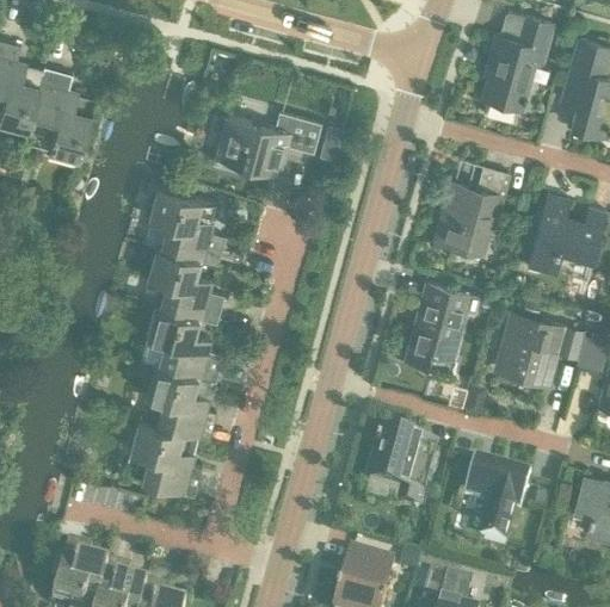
[(491,76),(485,98),(488,99),(485,115),(512,123),(517,107),(523,110),(536,60),(544,63),(554,25),(527,18),(509,13),(501,35),(498,33),(486,75),(491,76)]
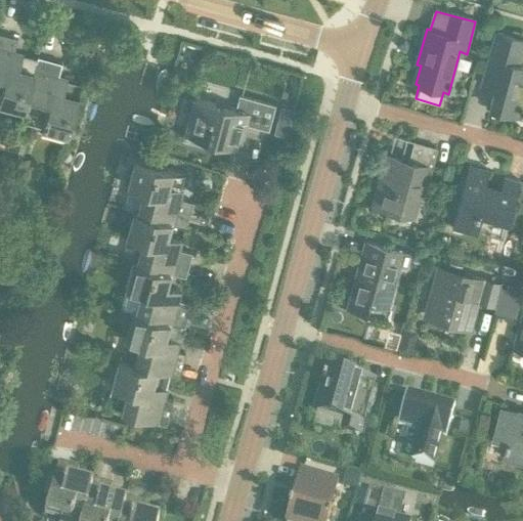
[(0,87),(2,88),(0,96),(0,105),(24,113),(26,107),(35,74),(38,63),(23,59),(24,57),(14,55),(18,40),(0,35),(0,87)]
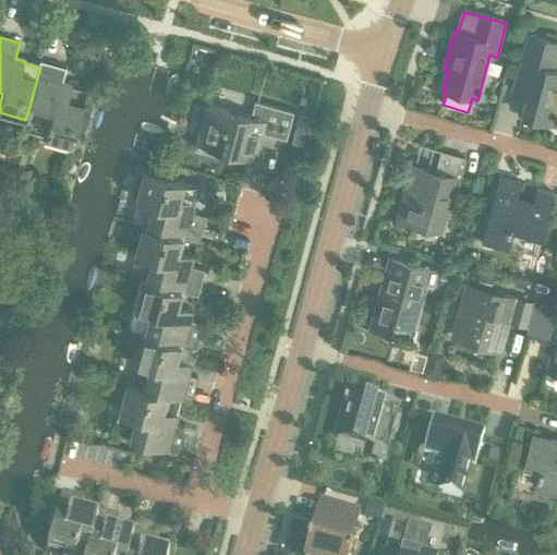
[(556,44),(530,37),(519,76),(532,81),(522,117),(554,125),(556,118),(556,71),(553,70),(556,52),(556,44)]
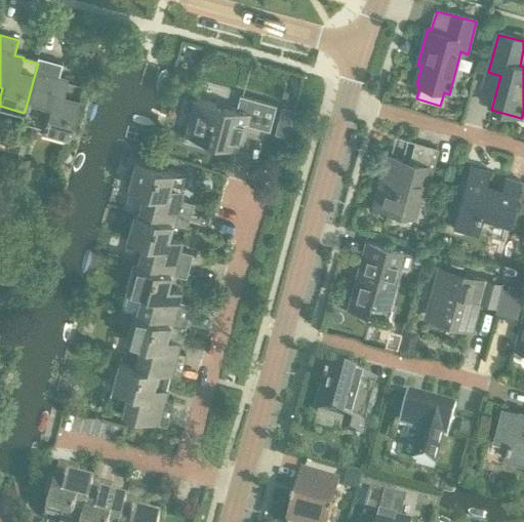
[(26,108),(24,113),(45,118),(42,130),(69,137),(79,99),(83,86),(68,82),(68,83),(58,81),(63,66),(39,59),(38,64),(35,74),(26,108)]
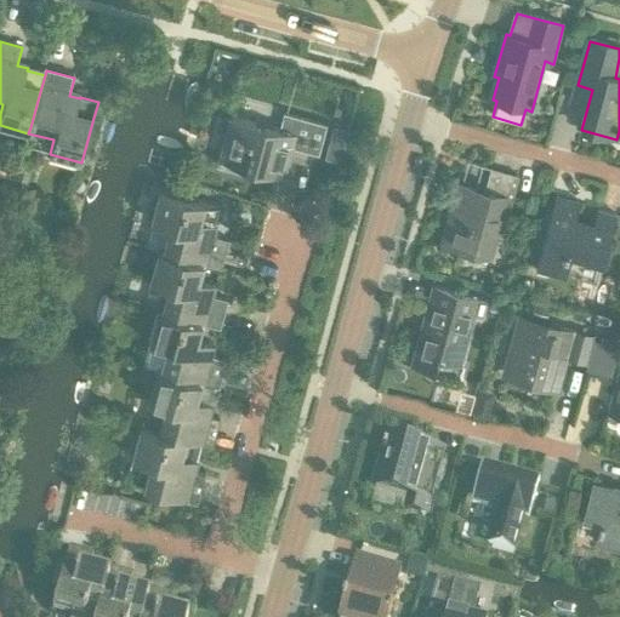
[(319,158),(328,126),(284,115),(279,132),(233,119),(221,164),(283,181),(291,149),(319,158)]
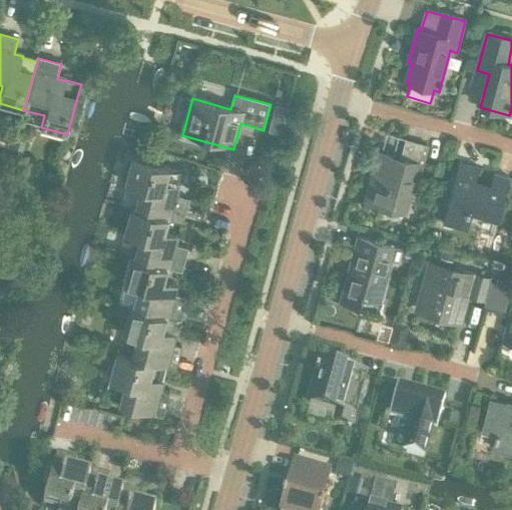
[(424,166),(429,146),(406,140),(401,158),(381,152),(367,201),(405,212),(418,165),(424,166)]
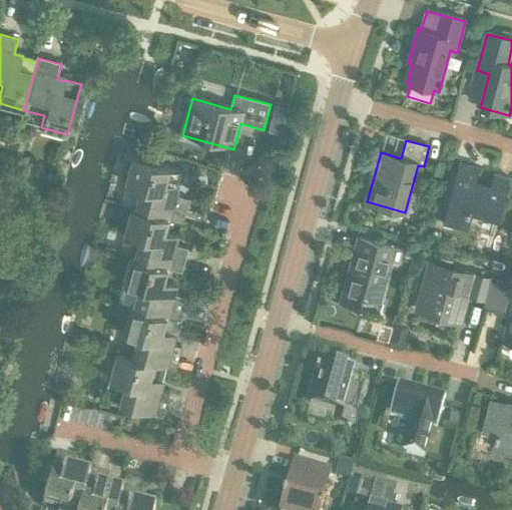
[(140,190),(135,209),(167,218),(183,222),(189,200),(175,196),(181,173),(132,160),(125,186),(140,190)]
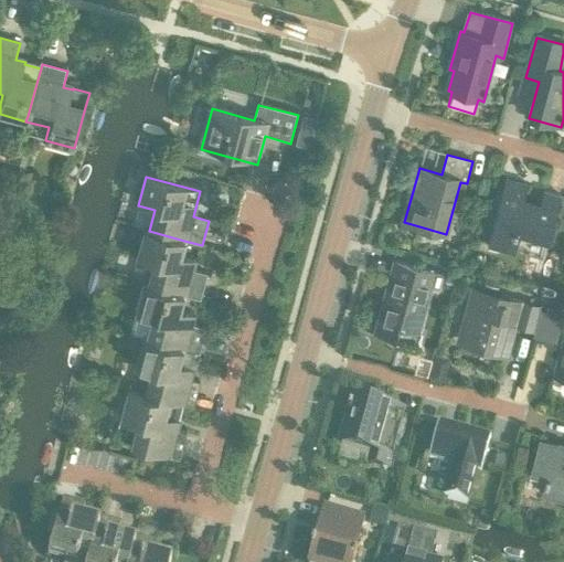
[(540,207),(523,202),(528,184),(507,179),(489,245),(490,246),(489,248),(513,254),(518,236),(549,243),(551,236),(561,197),(544,192),(540,207)]
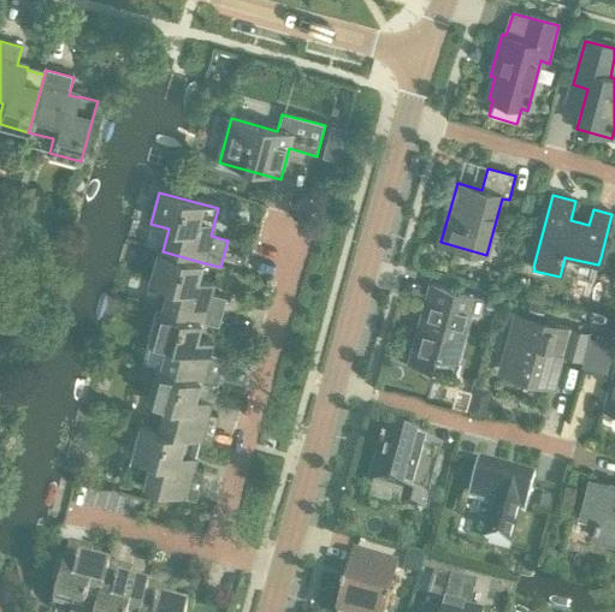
[(218,327),(225,298),(208,295),(210,290),(212,283),(196,279),(201,262),(163,251),(157,250),(149,281),(167,286),(160,312),(200,322),(218,327)]
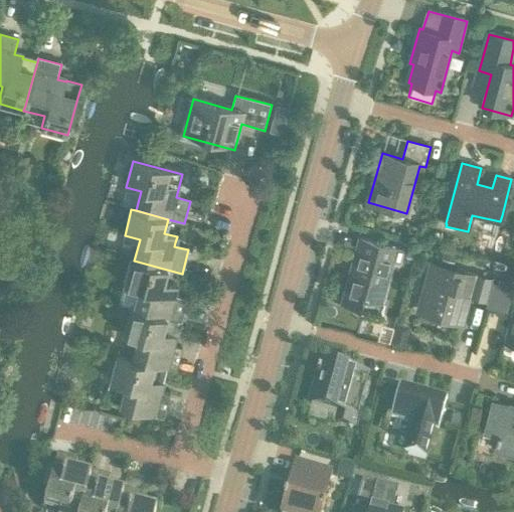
[(401,266),(405,250),(360,237),(342,305),(360,310),(363,299),(381,304),(392,263),(401,266)]
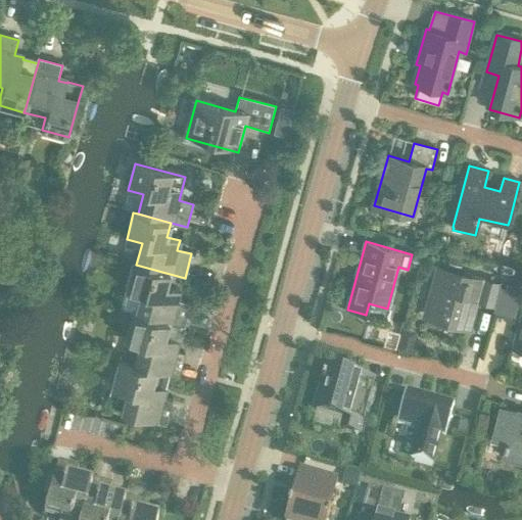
[(462,269),(464,258),(452,255),(448,265),(462,269)]
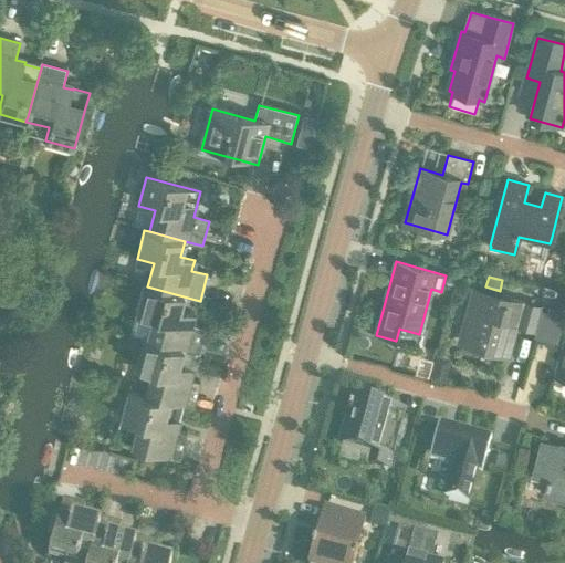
[(199,355),(206,330),(190,325),(191,323),(194,315),(179,312),(184,296),(147,287),(143,285),(135,314),(153,319),(147,341),(182,351),(199,355)]
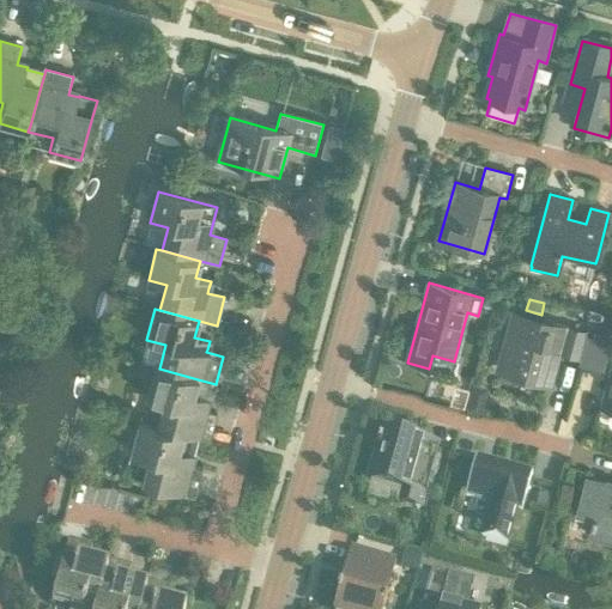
[(567,353),(571,333),(516,318),(503,366),(521,371),(520,376),(547,384),(557,351),(567,353)]
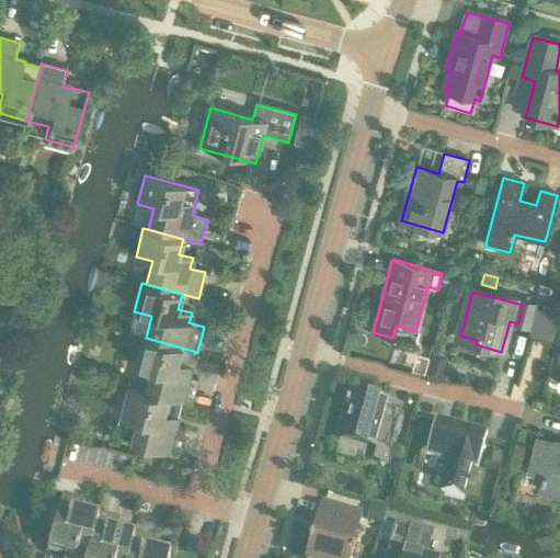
[(192,406),(198,379),(187,377),(189,373),(191,366),(176,363),(181,348),(146,338),(140,337),(134,364),(144,367),(137,390),(167,399),(192,406)]
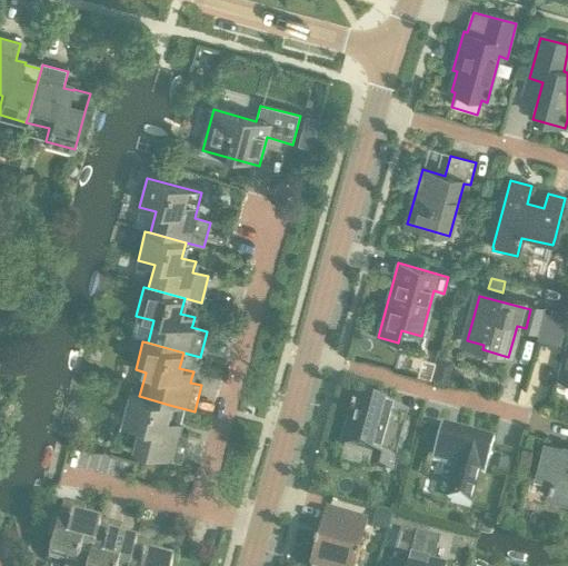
[(567,343),(557,380),(567,383),(567,343)]
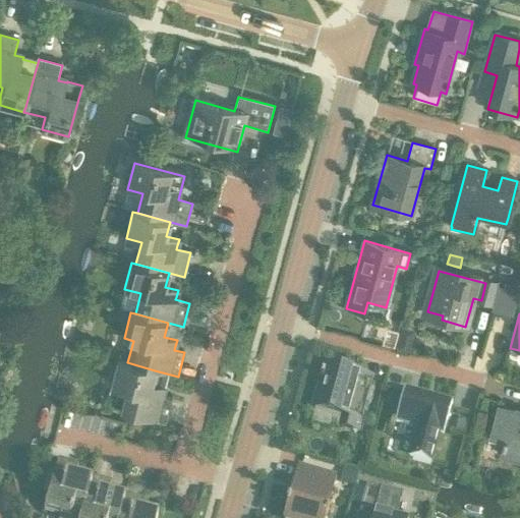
[(382,345),(394,348),(399,332),(387,328),(382,345)]
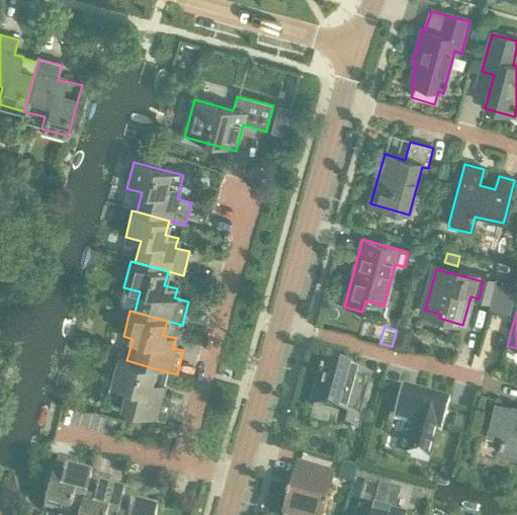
[(165,421),(171,397),(161,395),(162,391),(163,384),(151,381),(154,368),(126,360),(117,357),(110,382),(125,388),(120,408),(165,421)]
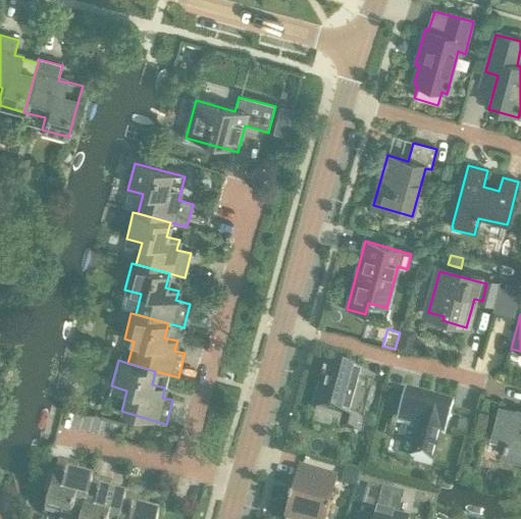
[(374,385),(326,372),(324,379),(323,379),(321,385),(323,385),(315,413),(345,421),(342,431),(360,436),(374,385)]
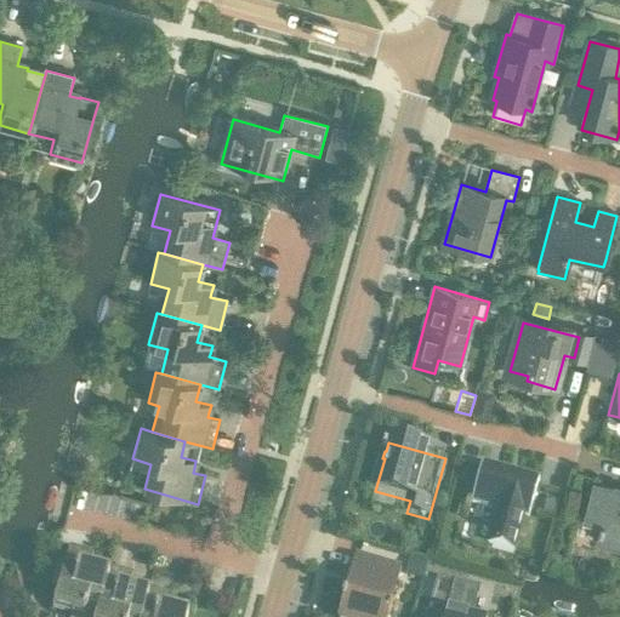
[(529,523),(540,485),(483,469),(472,507),(496,514),(485,552),(513,559),(524,521),(529,523)]
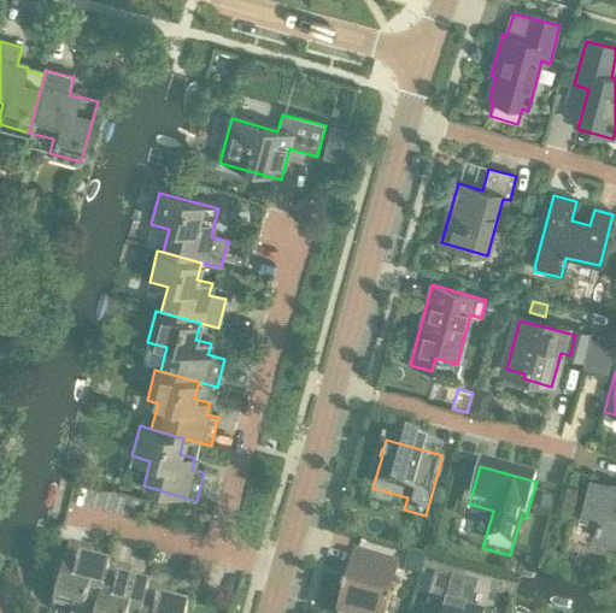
[(615,488),(591,481),(581,518),(596,522),(591,538),(615,546),(615,488)]
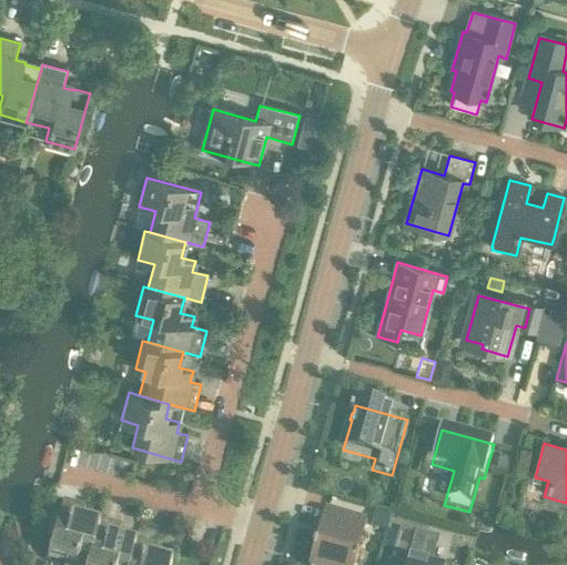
[(507,477),(509,466),(499,463),(497,475),(507,477)]
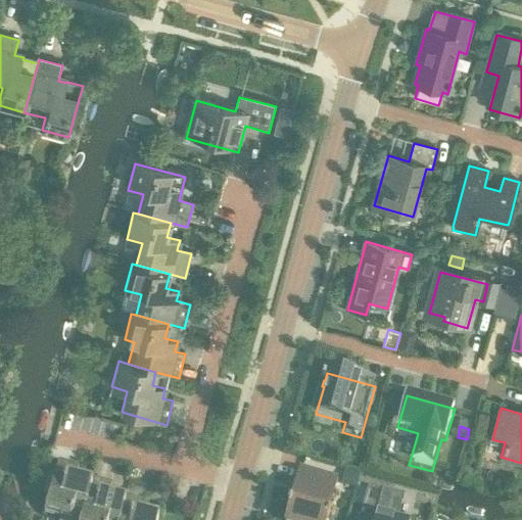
[(82,519),(91,487),(80,484),(75,483),(79,469),(59,464),(45,518),(49,519),(82,519)]
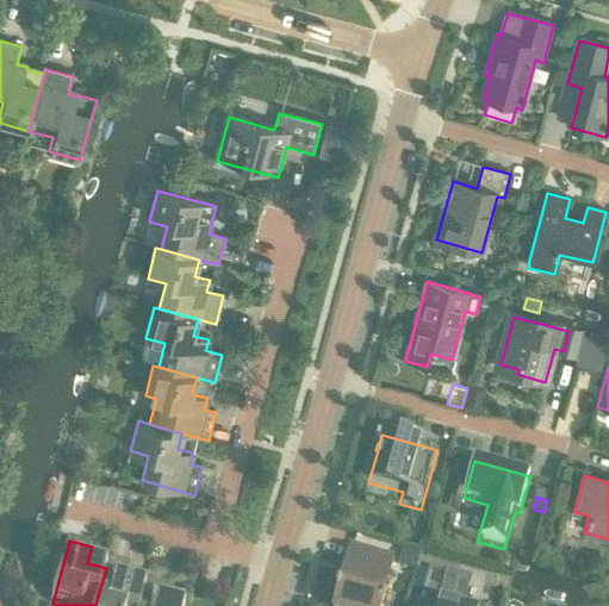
[(554,563),(558,548),(542,543),(539,558),(554,563)]
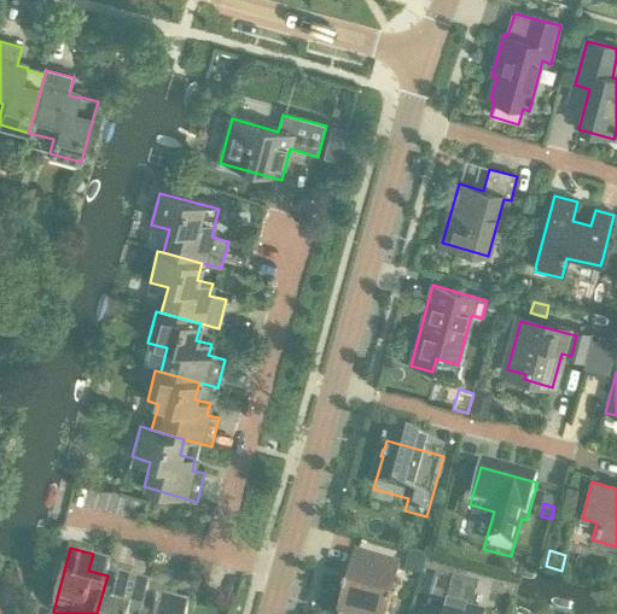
[(388,613),(401,569),(355,557),(348,585),(345,585),(341,603),(343,603),(339,613),(388,613)]
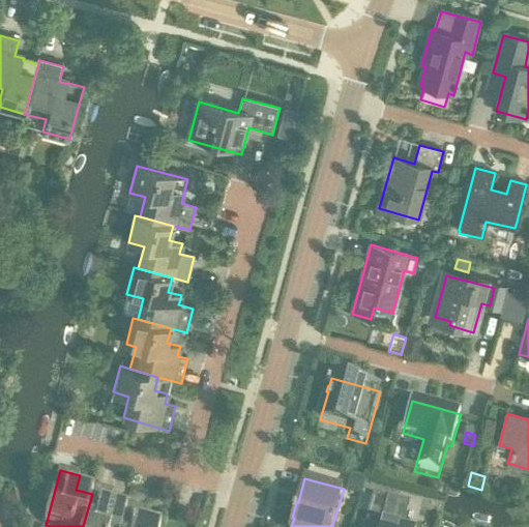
[(359,500),(362,486),(350,482),(346,496),(359,500)]
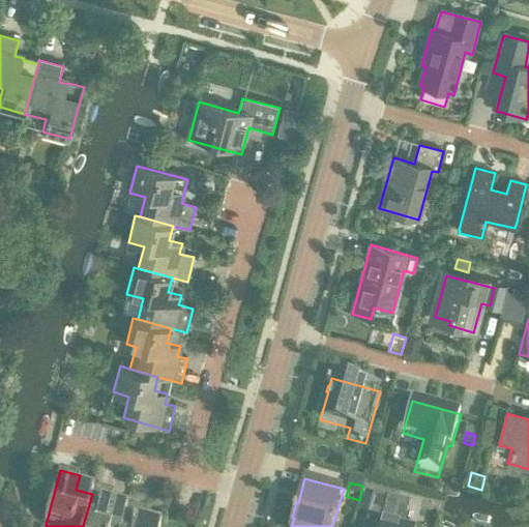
[(122,526),(126,513),(117,509),(111,507),(115,493),(94,488),(92,494),(83,526),(122,526)]
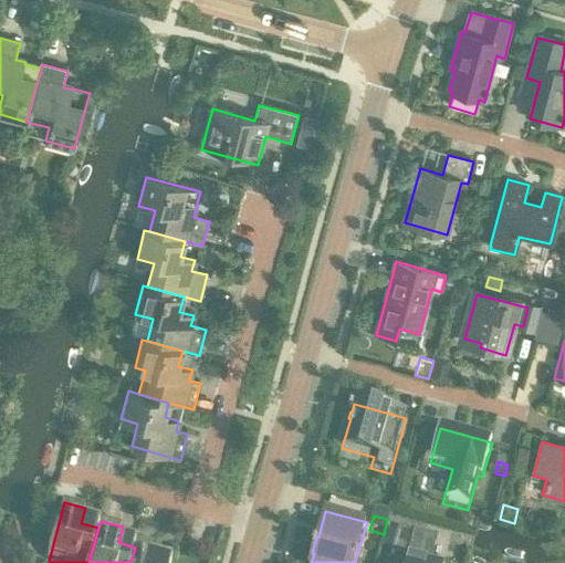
[(386,533),(382,552),(393,555),(391,560),(401,562),(429,562),(436,541),(399,531),(398,537),(386,533)]
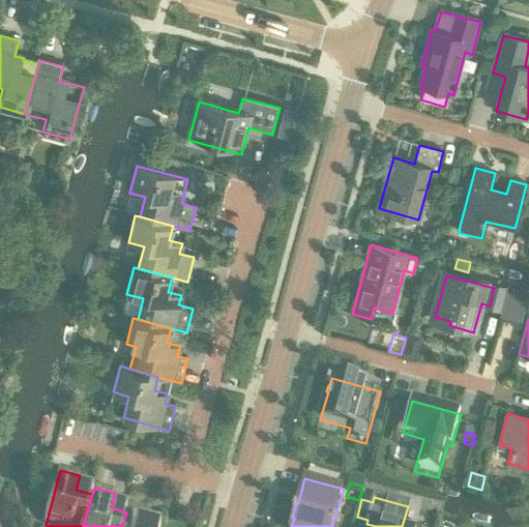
[(144,526),(148,511),(128,506),(126,513),(122,526),(144,526)]
